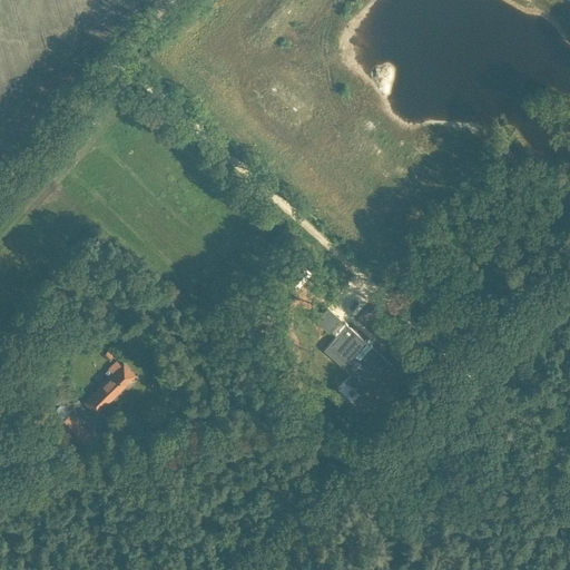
[(287,266),(285,268),(293,276),(308,259),(300,252),(291,263),(291,262),(286,266),(287,266)]
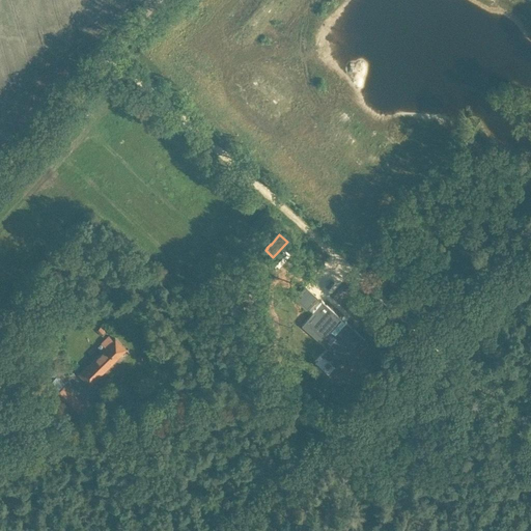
[(305,286),(295,298),(306,308),(316,297),(317,298),(317,297),(305,285),(304,286),(305,286)]
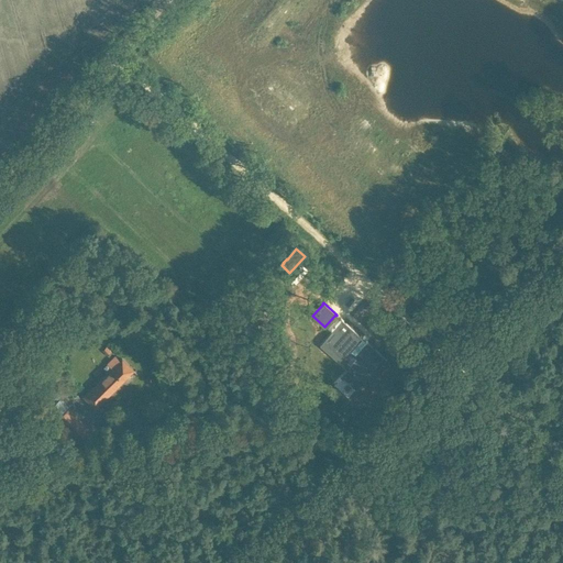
[(334,333),(327,341),(345,357),(351,352),(360,360),(357,363),(356,362),(354,365),(352,368),(351,367),(344,375),(356,386),(370,372),(367,371),(381,355),(384,359),(385,357),(341,318),(340,319),(341,320),(331,330),(334,333)]
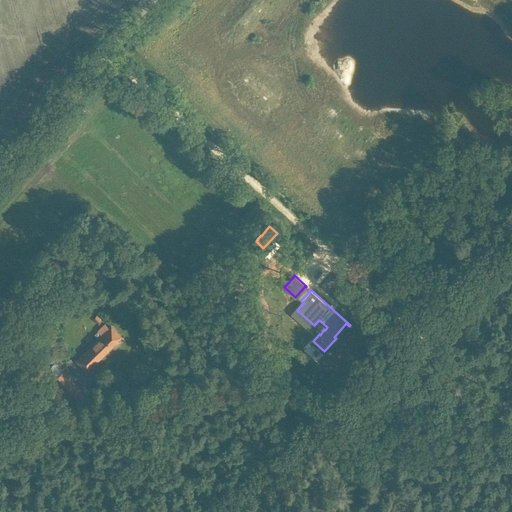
[(96,314),(92,318),(97,323),(101,320),(96,314)]
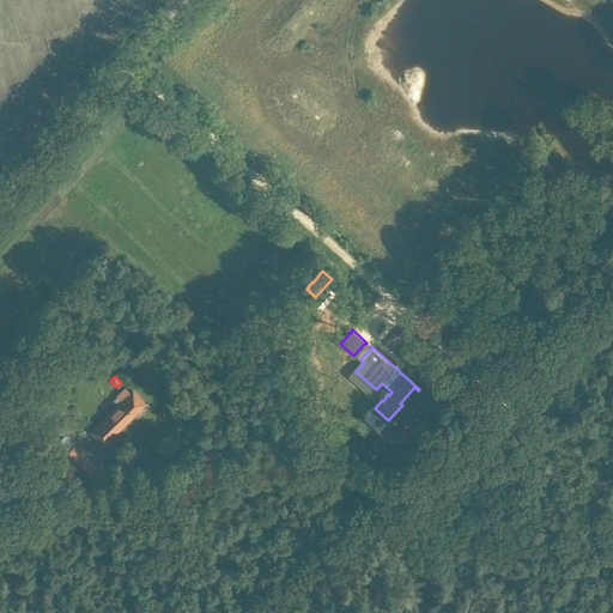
[(91,431),(95,435),(104,444),(145,402),(132,389),(129,392),(125,387),(116,395),(121,400),(91,431)]
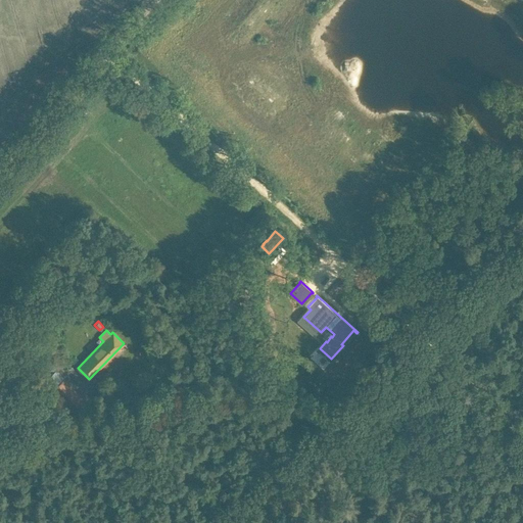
[(47,380),(72,409),(82,399),(52,365),(42,374),(47,380)]
